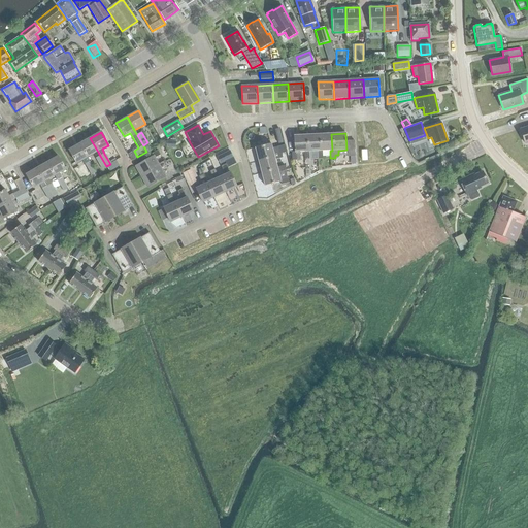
[(309,152),(317,152),(320,151),(319,134),(306,135),(306,152),(304,152),(304,160),(309,159),(309,152)]
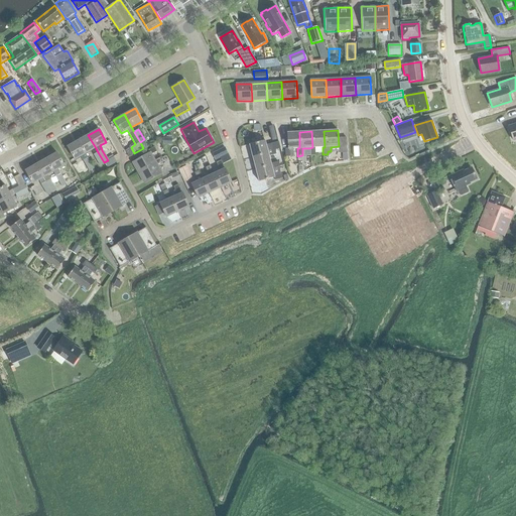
[(314,147),(323,147),(325,147),(324,131),(311,131),(312,147),(309,148),(310,155),(315,155),(314,147)]
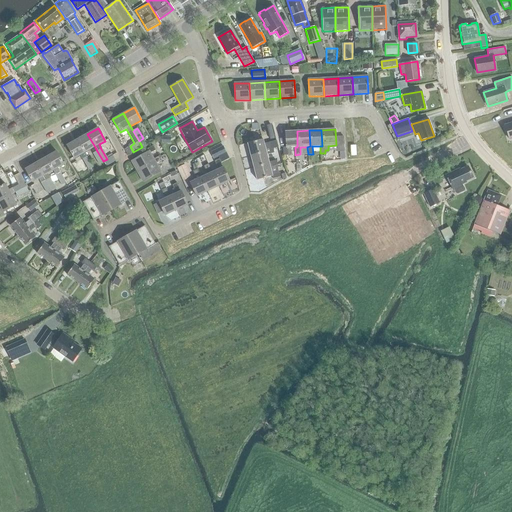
[(291,147),(295,147),(297,147),(297,131),(285,132),(285,147),(283,148),(283,155),(291,155),(291,147)]
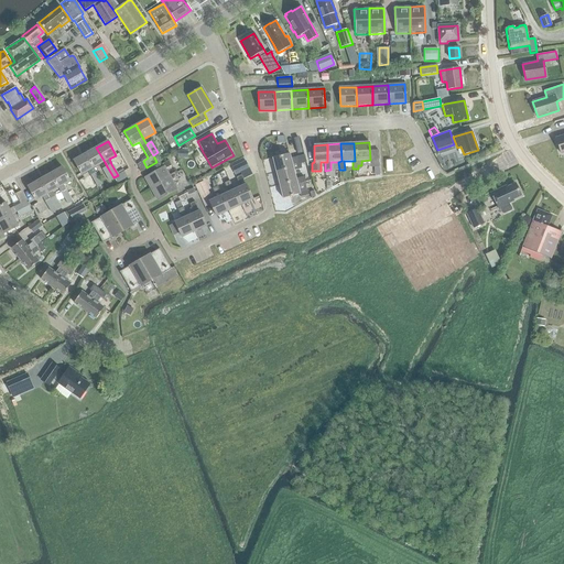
[(93,169),(94,167),(105,162),(96,148),(85,154),(93,169)]
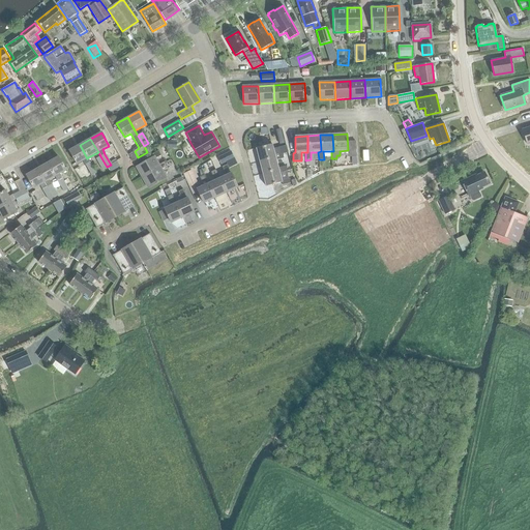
[(275,158),(276,160),(284,158),(283,154),(288,153),(286,146),(273,149),(272,144),(256,149),(259,163),(275,158)]
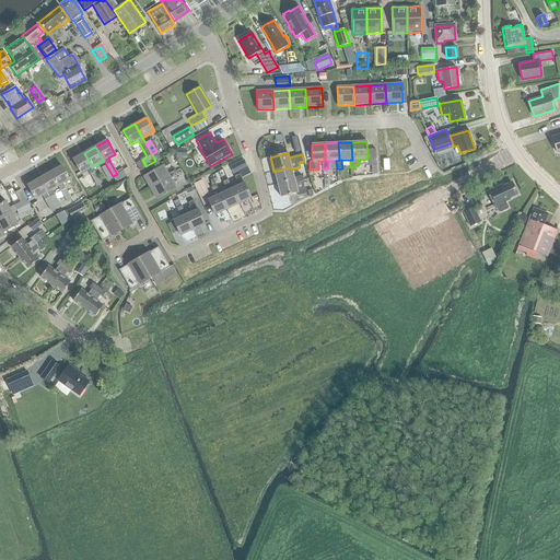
[(95,172),(93,166),(92,167),(84,153),(72,160),(81,174),(88,170),(96,186),(102,183),(95,172)]
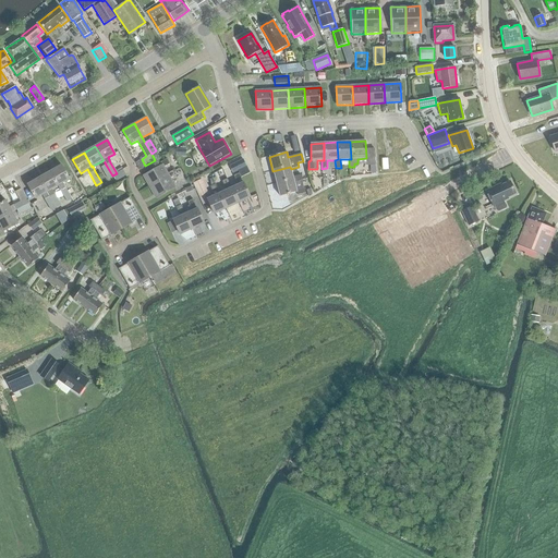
[(138,169),(145,166),(142,159),(135,162),(138,169)]
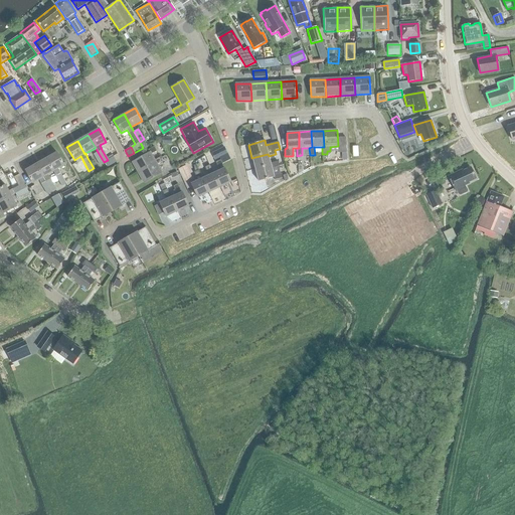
[(155,163),(154,161),(151,155),(156,151),(154,147),(148,150),(149,152),(132,162),(138,172),(155,163)]
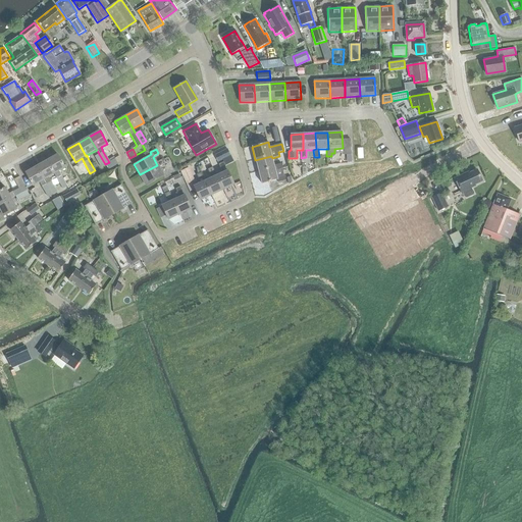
[(233,162),(227,149),(214,155),(217,162),(222,160),(225,166),(233,162)]
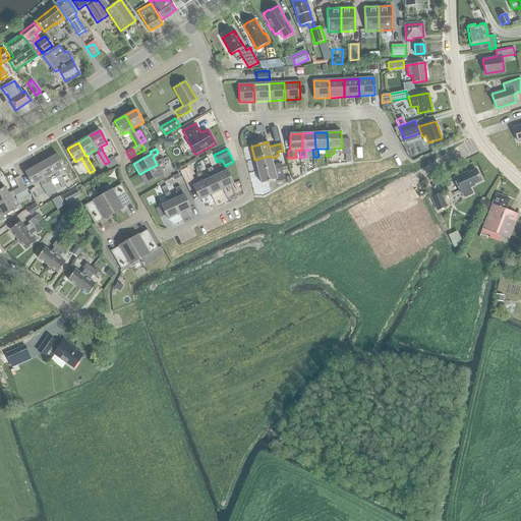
[(101,167),(105,164),(99,154),(95,157),(101,167)]
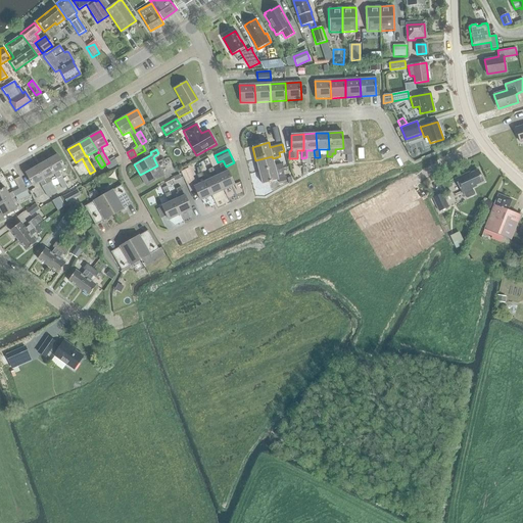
[(46,161),(54,174),(56,179),(61,176),(58,172),(64,168),(57,155),(47,161),(46,161)]
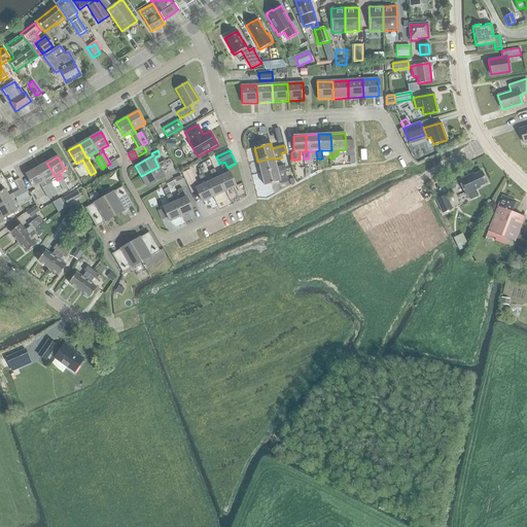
[(277,167),(275,160),(274,157),(257,162),(260,174),(277,170),(278,172),(284,170),(285,170),(284,166),(277,167)]
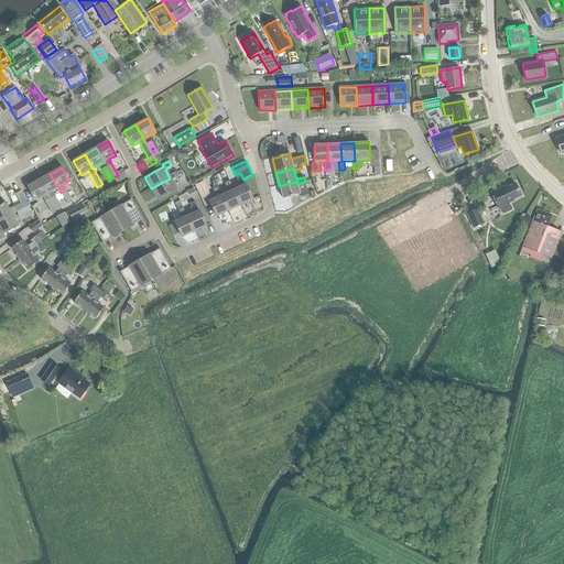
[(170,179),(151,188),(159,201),(176,190),(171,181),(177,177),(175,172),(169,176),(170,179)]
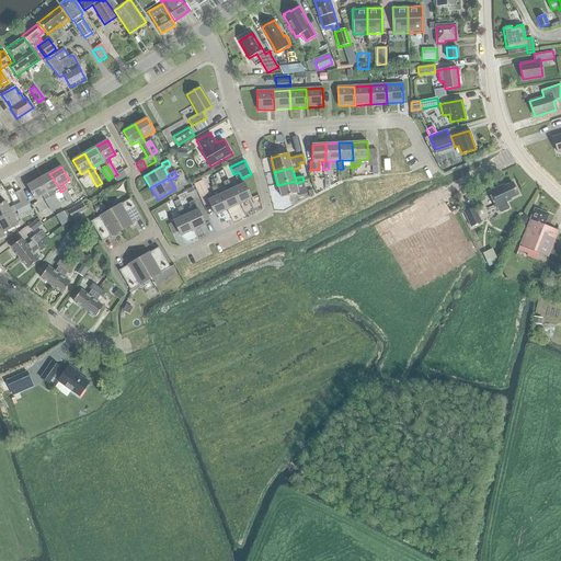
[(53,191),(58,186),(49,173),(38,179),(47,193),(49,198),(55,195),(53,191)]
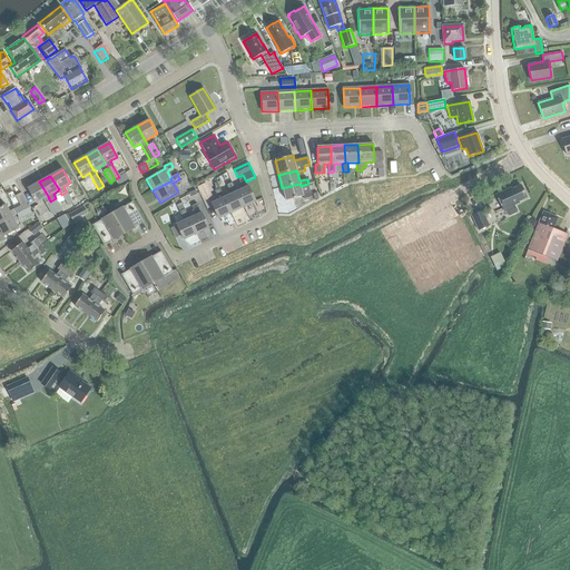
[(236,193),(243,207),(255,202),(244,177),(238,179),(241,185),(243,184),(244,188),(236,193)]
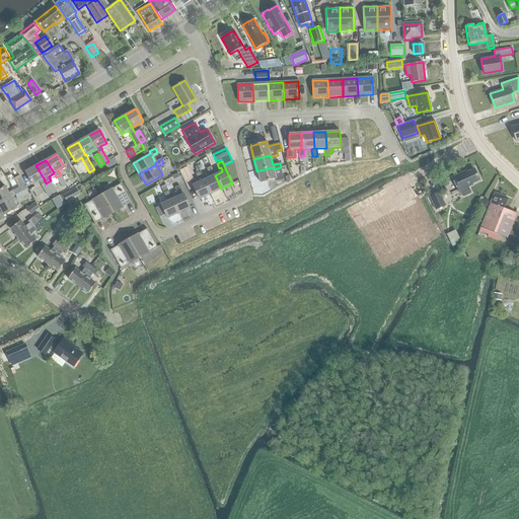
[(32,184),(44,178),(35,165),(25,171),(32,184)]
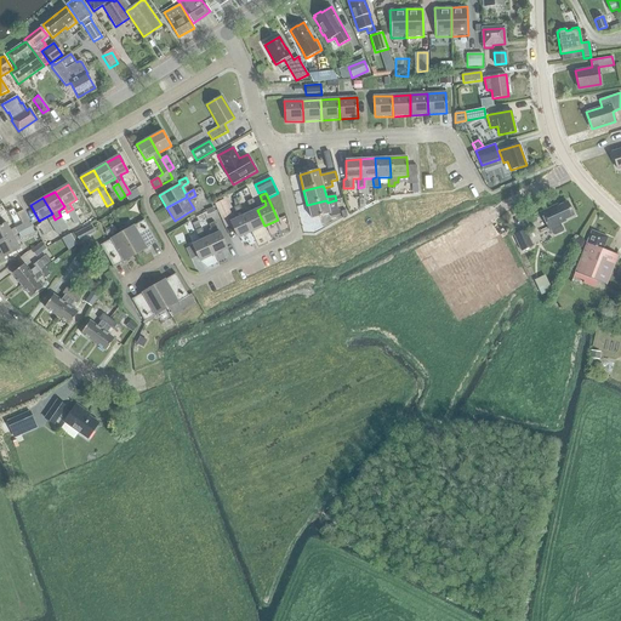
[(224,199),(214,204),(221,220),(232,215),(224,199)]
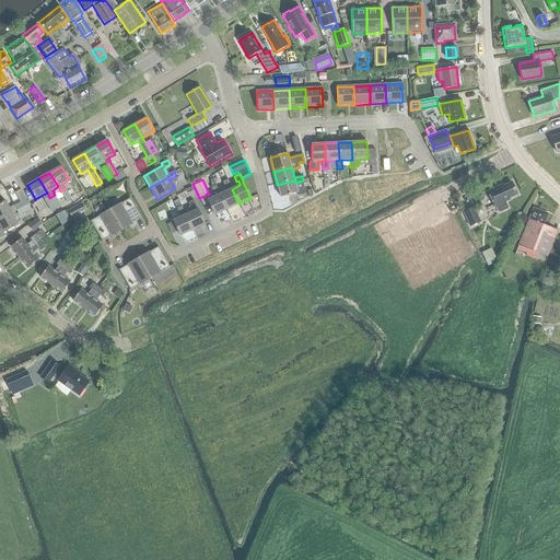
[(232,189),(228,179),(222,182),(225,187),(226,186),(229,190),(220,195),(226,209),(238,203),(232,189)]
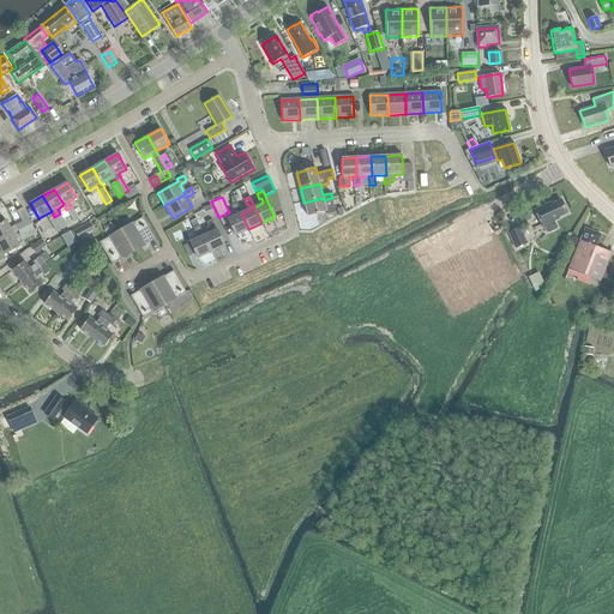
[(333,208),(331,198),(324,200),(323,198),(304,203),(307,216),(326,211),(326,215),(336,212),(335,208),(333,208)]
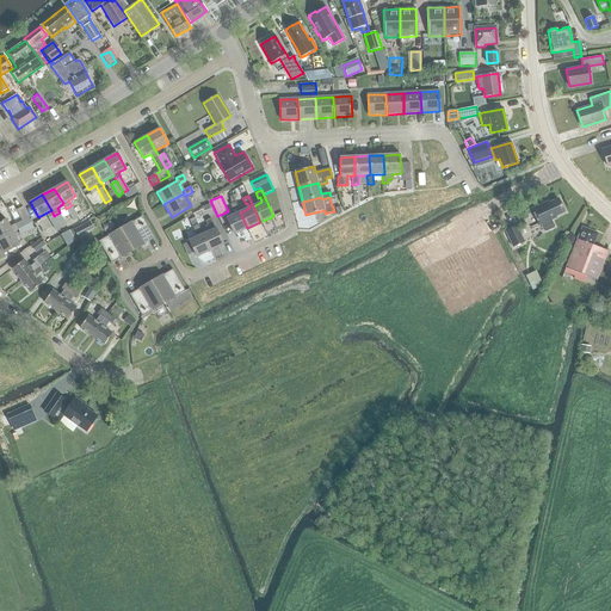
[(565,213),(557,199),(549,203),(549,202),(532,209),(539,226),(541,224),(544,230),(547,232),(553,228),(554,226),(551,220),(556,217),(555,216),(565,213)]
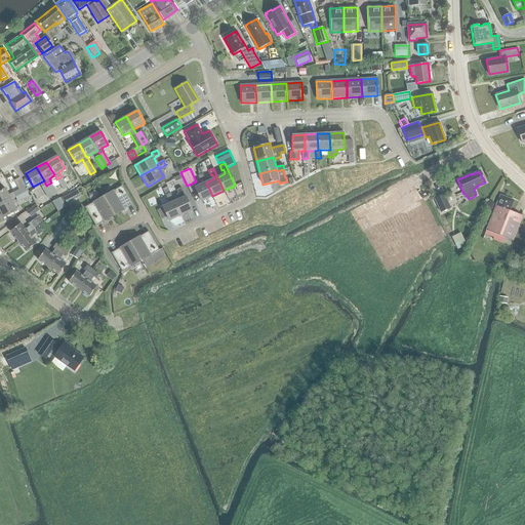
[(206,183),(202,173),(197,175),(200,180),(201,179),(203,184),(195,188),(201,201),(212,196),(206,183)]
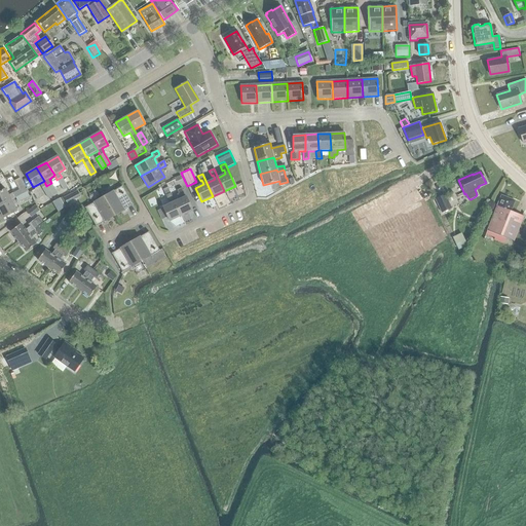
[(63,190),(68,188),(62,177),(57,180),(63,190)]
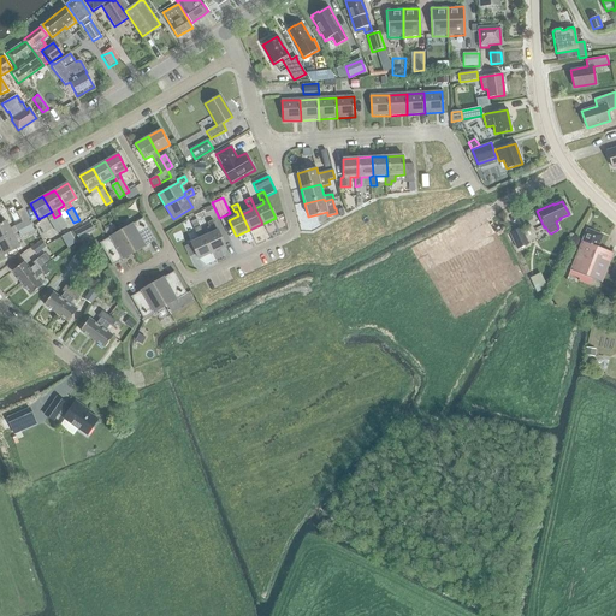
[(23,209),(16,212),(22,223),(28,219),(23,209)]
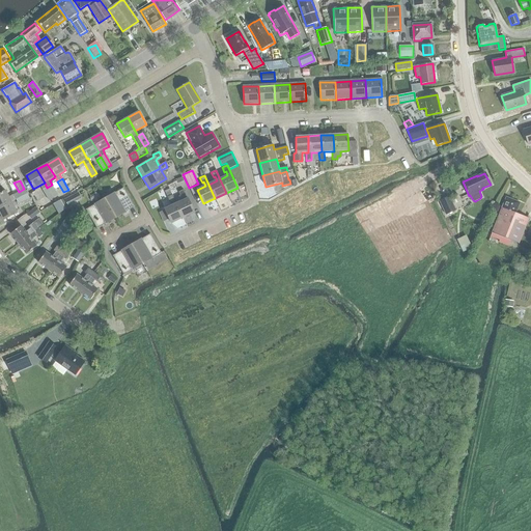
[(47,188),(53,198),(58,196),(52,185),(47,188)]
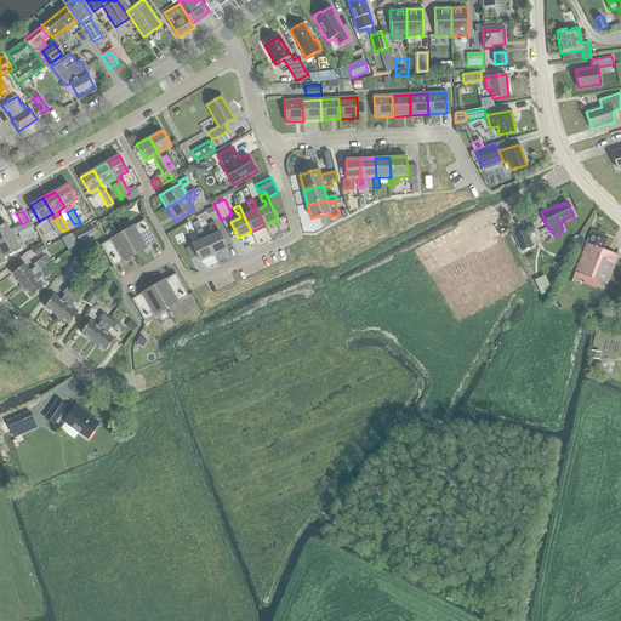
[(57,235),(62,232),(55,220),(50,222),(57,235)]
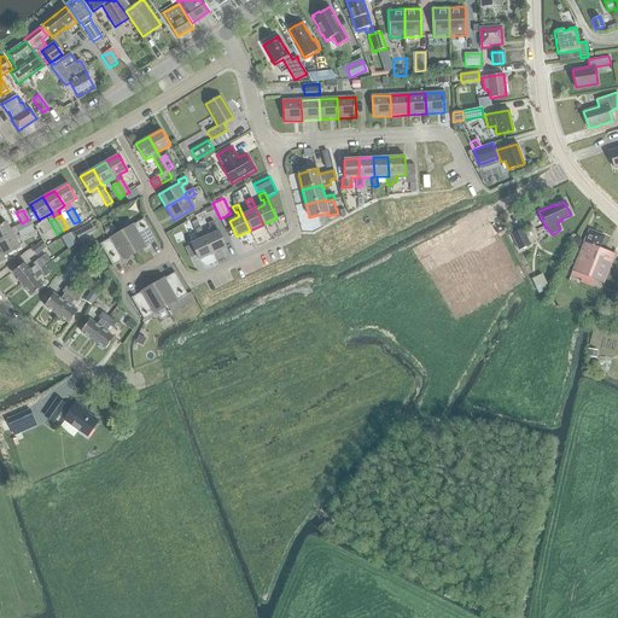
[(121,231),(135,255),(147,248),(146,248),(157,242),(144,219),(134,225),(133,223),(121,231)]
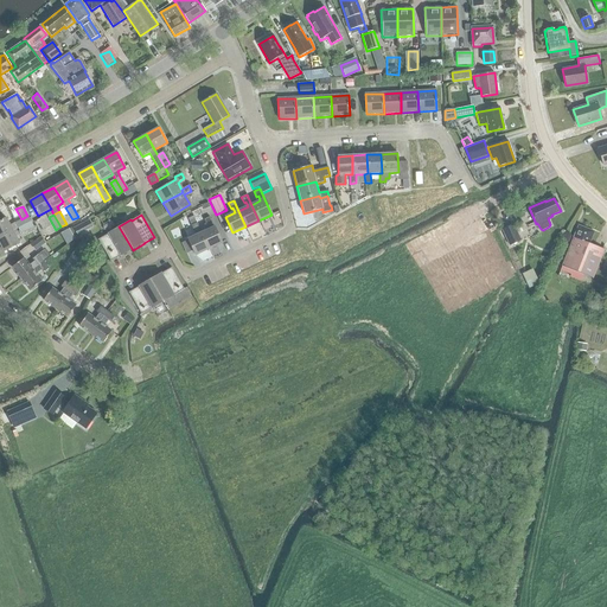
[(18,228),(31,222),(27,216),(21,219),(10,225),(6,218),(0,221),(0,237),(13,231),(18,229),(18,228)]
